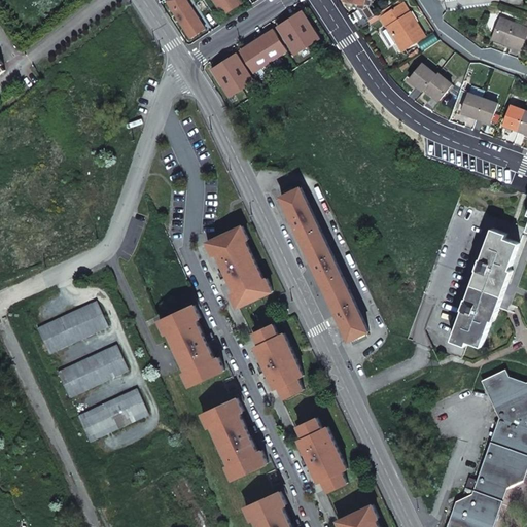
[(198,16),(196,18),(187,6),(189,4),(186,0),(168,0),(167,1),(178,19),(180,19),(186,27),(184,29),(190,38),(205,28),(198,16)]
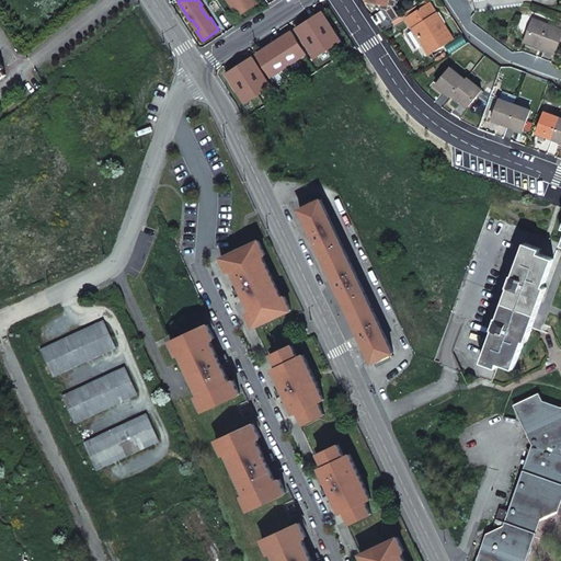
[(259,2),(256,0),(228,0),(238,15),(259,2)]
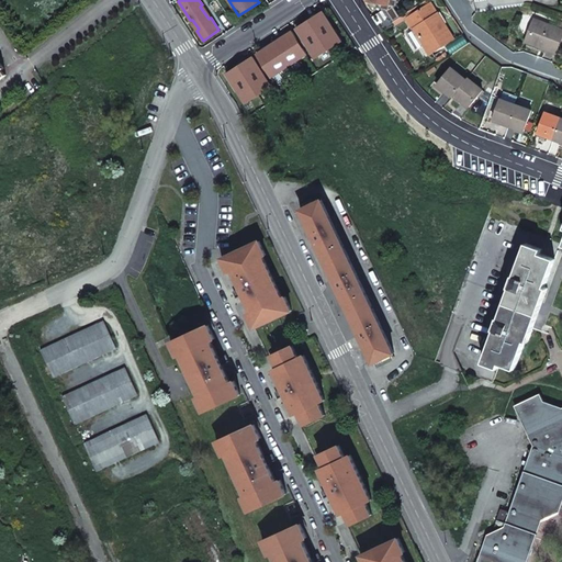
[(429,2),(406,18),(413,29),(414,27),(430,54),(453,38),(438,13),(437,13),(429,2)]
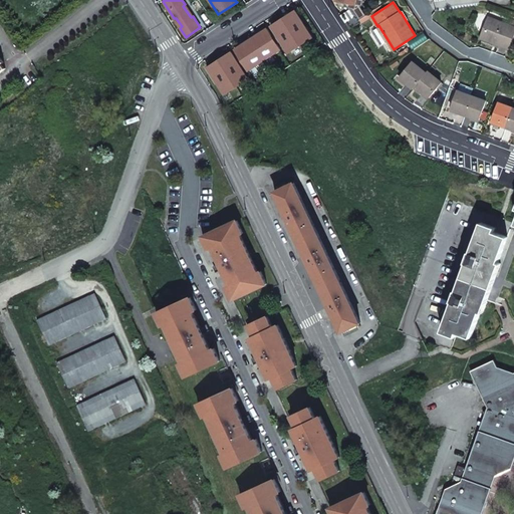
[(191,17),(193,16),(185,4),(183,6),(191,17)]
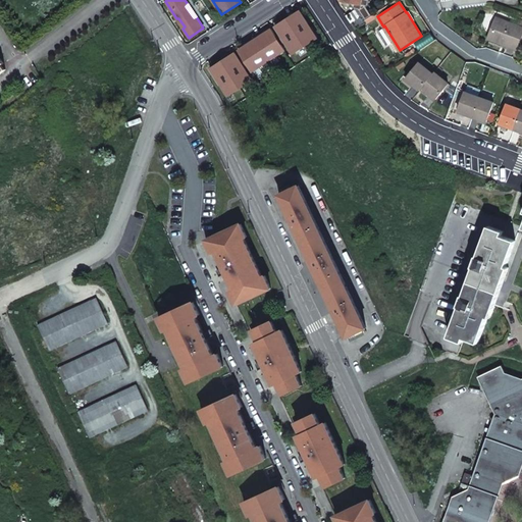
[(356,8),(346,14),(351,21),(361,14),(365,12),(356,8)]
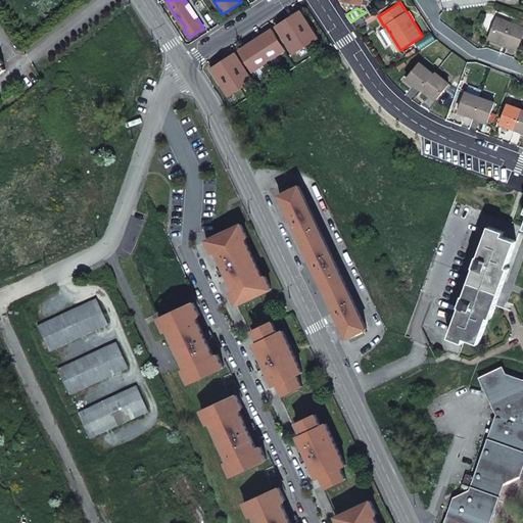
[(301,10),(273,29),(288,51),(290,56),(319,38),(301,10)]
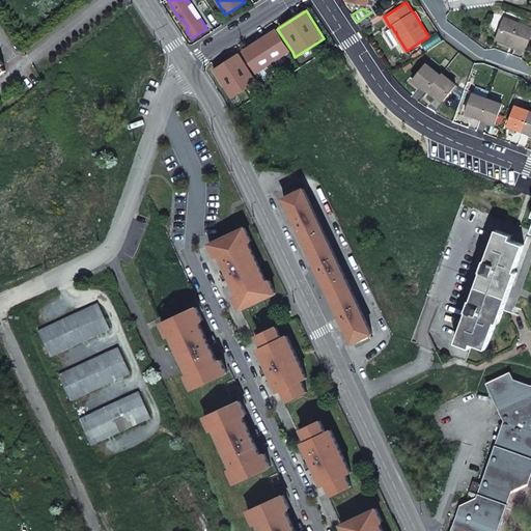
[(367,15),(357,22),(361,29),(372,22),(367,15)]
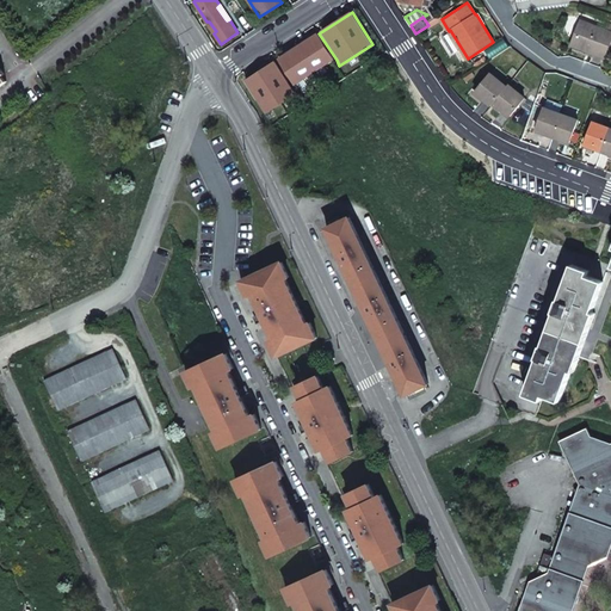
[(610,32),(580,22),(572,45),(604,59),(610,41),(610,32)]
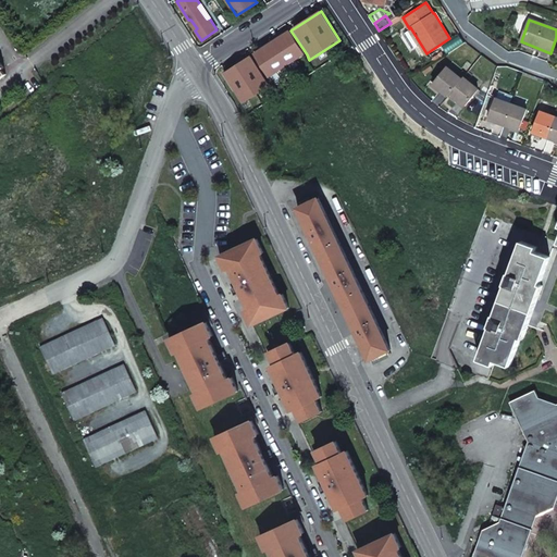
[(291,31),(252,56),(268,79),(307,54),(291,31)]
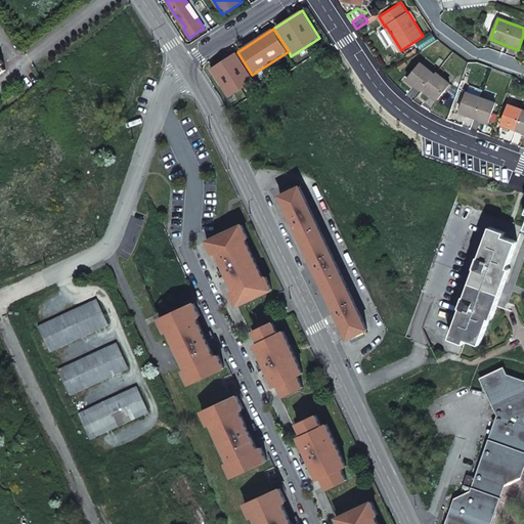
[(252,75),(237,52),(209,71),(227,98),(256,80),(252,75)]
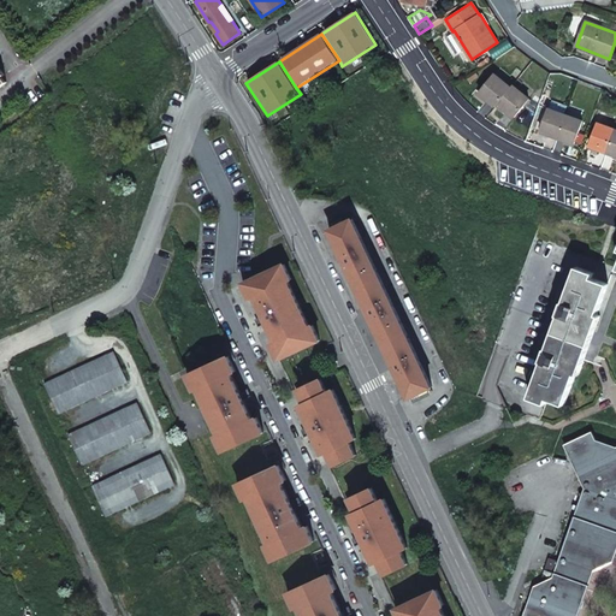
[(495,75),(479,93),(491,102),(496,106),(497,105),(511,88),(495,75)]
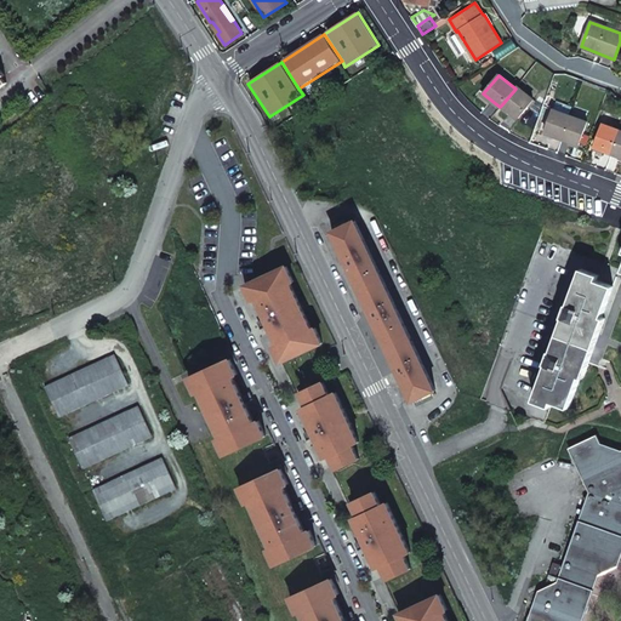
[(516,89),(501,106),(514,115),(518,118),(534,100),(517,86),(516,89)]
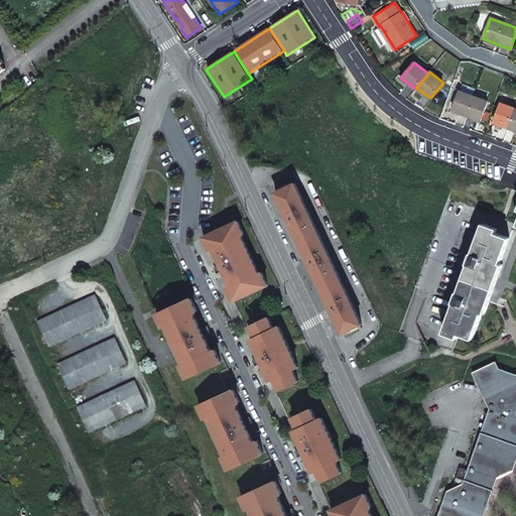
[(461,92),(474,97),(477,90),(464,85),(461,92)]
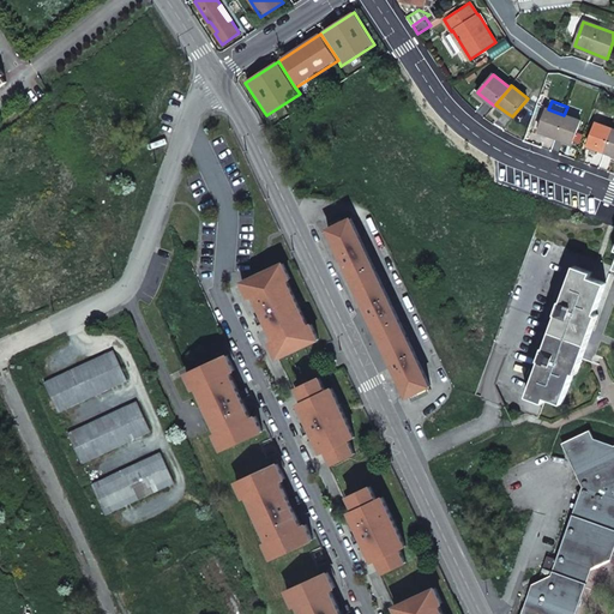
[(547,108),(539,131),(551,136),(557,137),(564,115),(548,109),(547,108)]
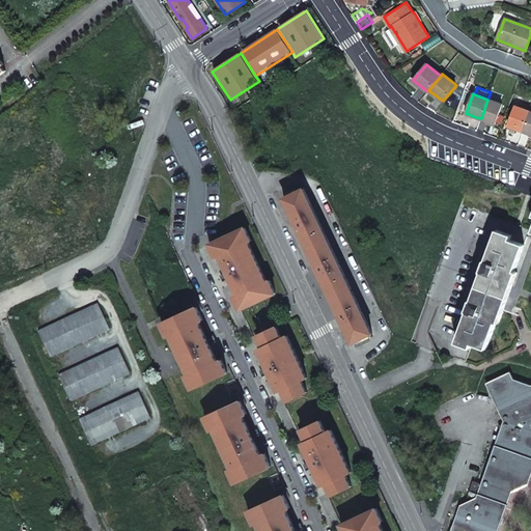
[(487,100),(481,118),(496,123),(502,105),(487,100)]
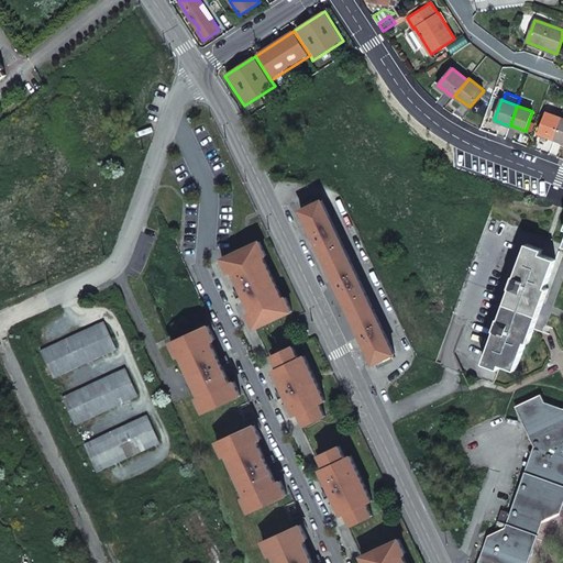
[(547,112),(539,133),(550,138),(554,139),(562,119),(547,112)]
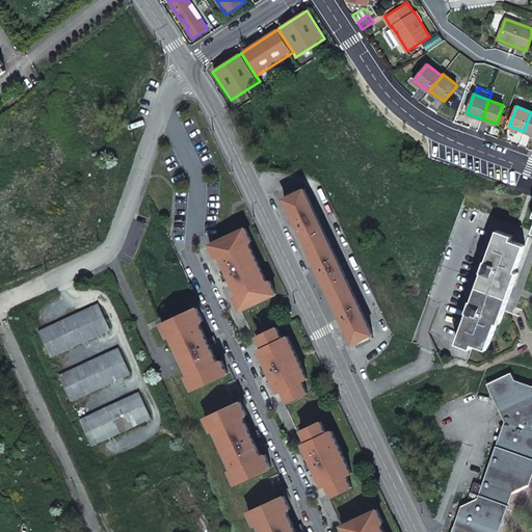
[(531,211),(467,187),(411,342),(425,347),(467,363),(472,349),(457,344),(468,313),(467,313),(471,301),(472,301),(482,272),(481,272),(485,261),(486,261),(498,231),(512,236),(511,240),(526,245),(530,231),(531,231),(531,211)]
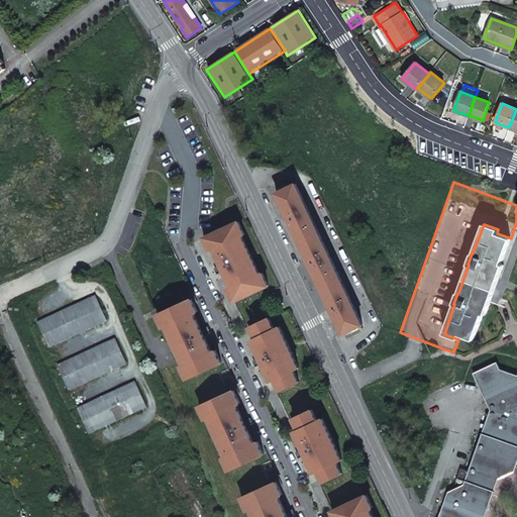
[(363,324),(296,185),(277,193),(290,221),(310,264),(332,310),(343,333),(363,324)]
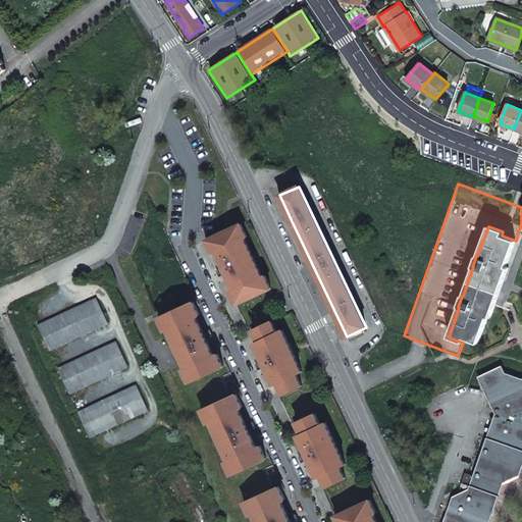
[(248,237),(242,223),(206,241),(211,253),(216,251),(233,290),(230,292),(236,304),(271,288),(265,274),(261,276),(243,239),(248,237)]
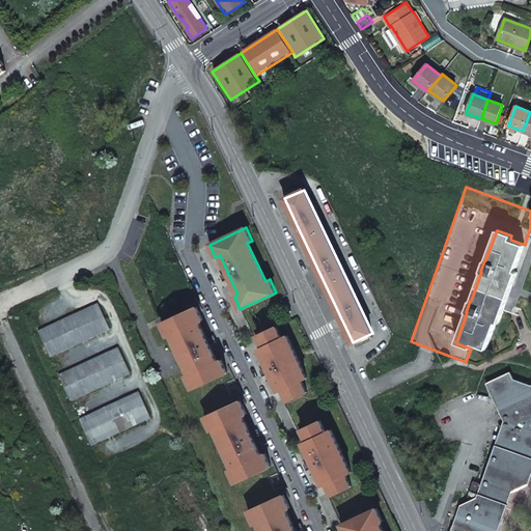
[(511,235),(497,230),(485,260),(484,260),(480,272),(481,272),(471,301),(470,301),(466,312),(467,312),(456,343),(471,348),(472,344),(486,348),(496,323),(498,323),(515,272),(514,272),(525,245),(510,240),(511,235)]
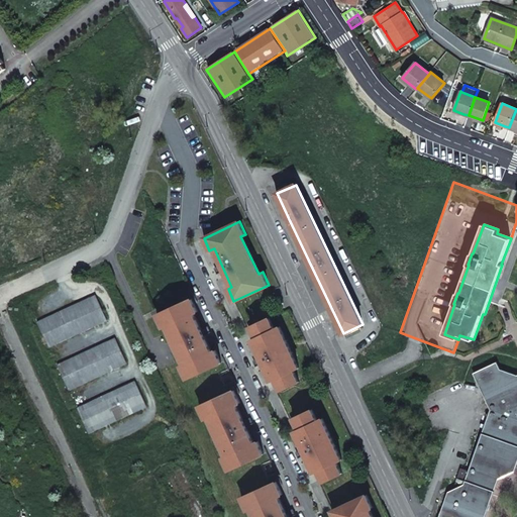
[(96,296),(37,323),(48,347),(107,320),(96,296)]
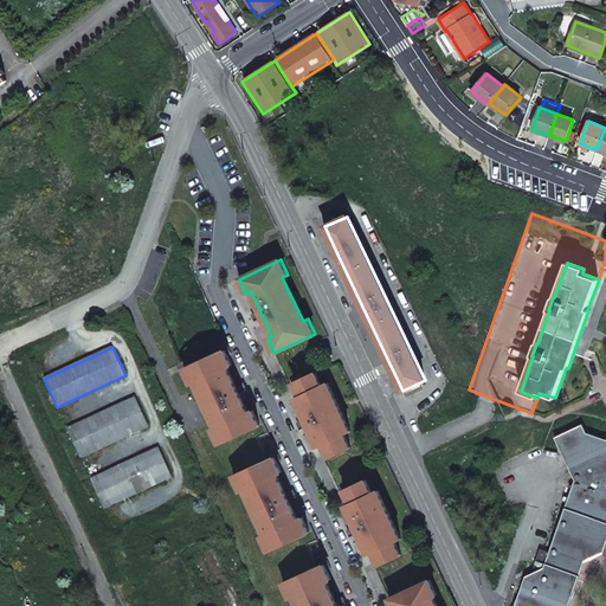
[(216,427),(211,430),(218,444),(259,425),(252,411),(247,413),(226,368),(231,366),(224,350),(184,369),(191,385),(195,382),(216,427)]
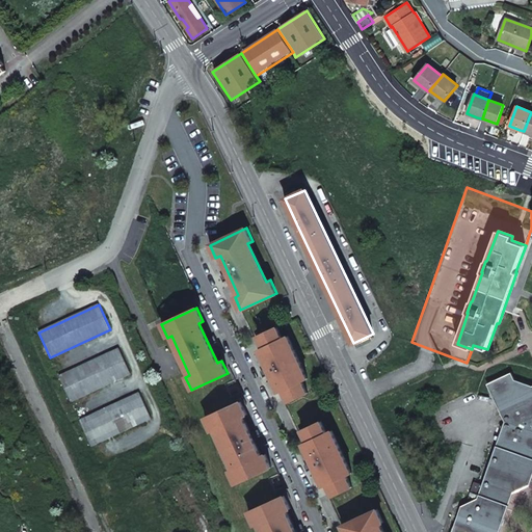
[(301,381),(306,379),(288,337),(284,338),(278,327),(259,336),(264,347),(259,350),(278,392),(284,390),(289,401),(307,393),(301,381)]
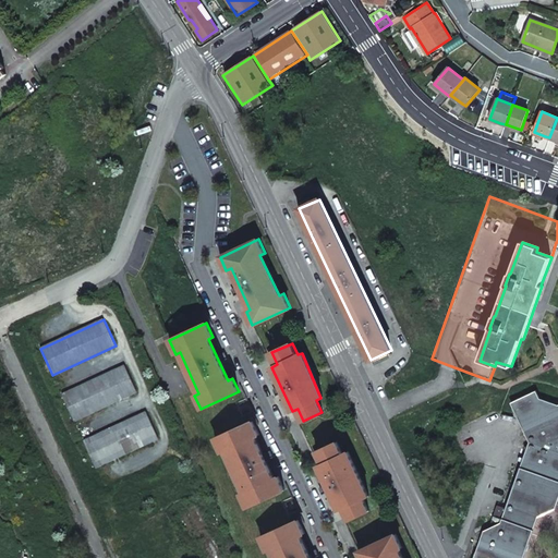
[(124,365),(62,395),(74,421),(137,391),(124,365)]
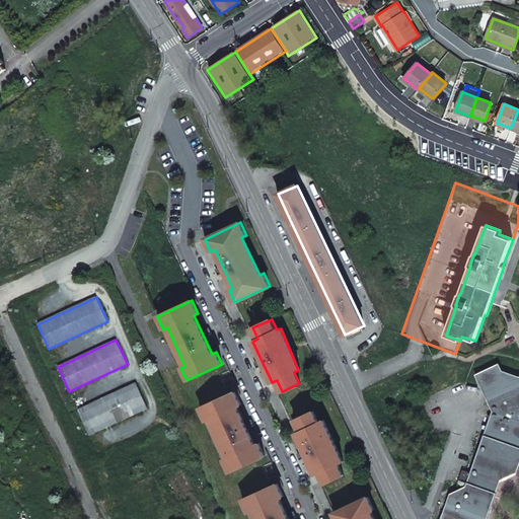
[(493,412),(471,471),(462,468),(455,490),(456,494),(462,496),(461,499),(449,494),(440,518),(482,518),(499,467),(512,472),(518,450),(518,381),(509,386),(499,364),(474,375),(493,412)]
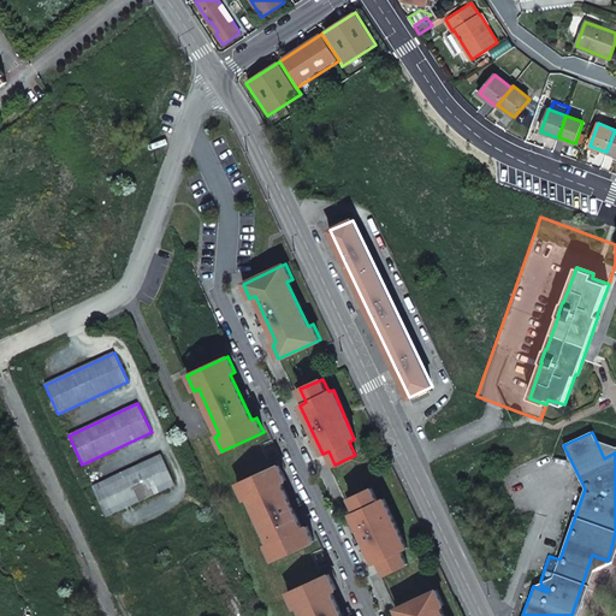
[(163,455),(93,487),(106,516),(176,484),(163,455)]
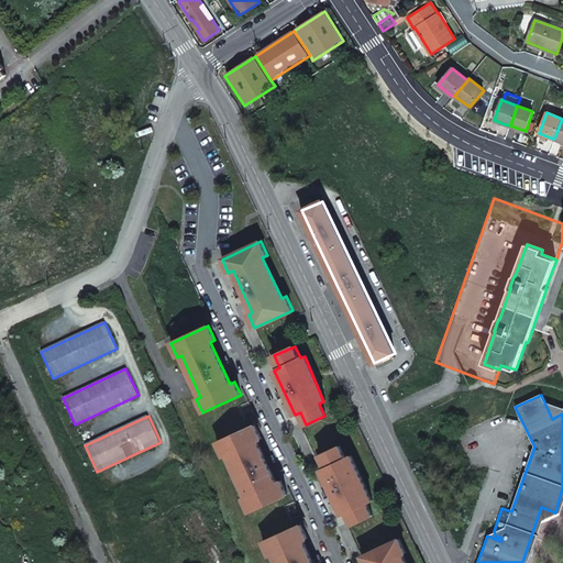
[(243,498),(250,512),(287,495),(280,481),(276,483),(256,441),(261,439),(255,426),(217,443),(223,456),(228,454),(246,496),(243,498)]
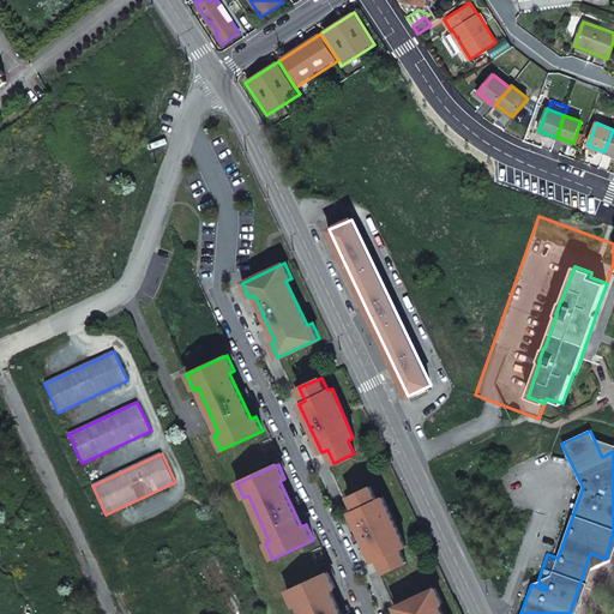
[(378,560),(384,573),(407,563),(401,549),(405,547),(383,498),(378,500),(372,487),(348,498),(355,511),(351,513),(374,561),(378,560)]
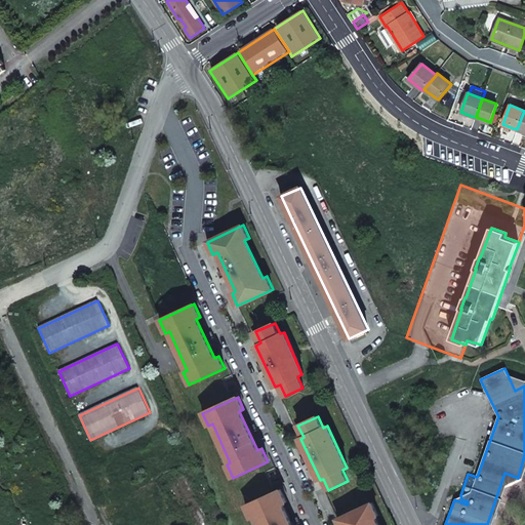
[(287,502),(281,489),(246,506),(252,519),(255,517),(259,524),(292,524),(283,505),(287,502)]
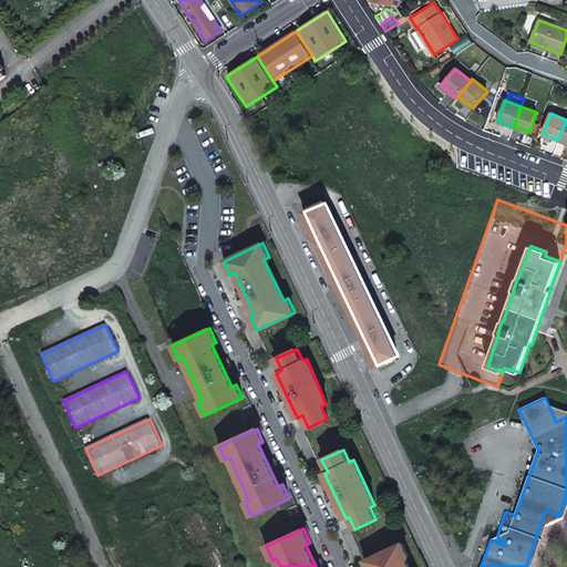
[(409,566),(405,558),(410,556),(403,543),(366,560),(368,566),(409,566)]
